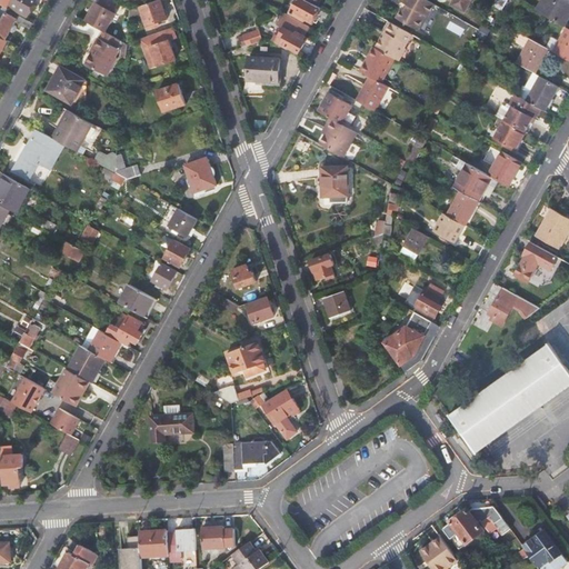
[(8,0),(5,7),(7,9),(9,7),(27,16),(36,0),(8,0)]
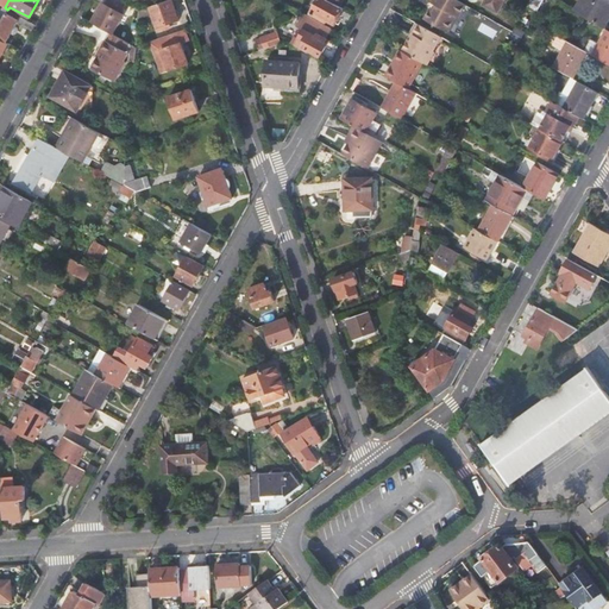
[(119,13),(125,4),(117,0),(107,0),(105,5),(102,4),(90,23),(111,33),(113,35),(124,16),(119,13)]
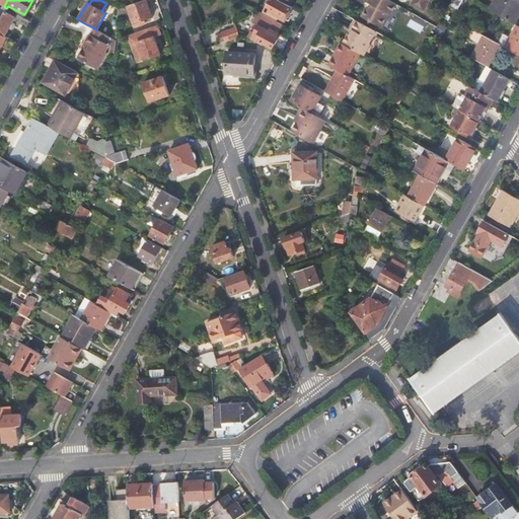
[(129,7),(132,14),(137,28),(147,23),(146,21),(153,18),(146,0),(129,7)]
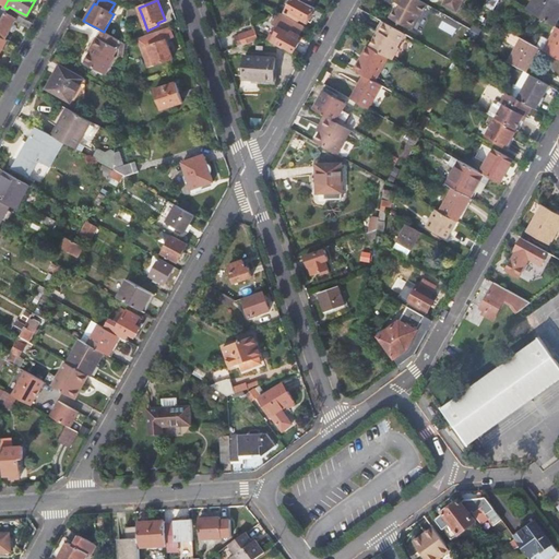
[(308,23),(316,9),(299,0),(294,0),(286,13),(299,22),(300,19),(308,23)]
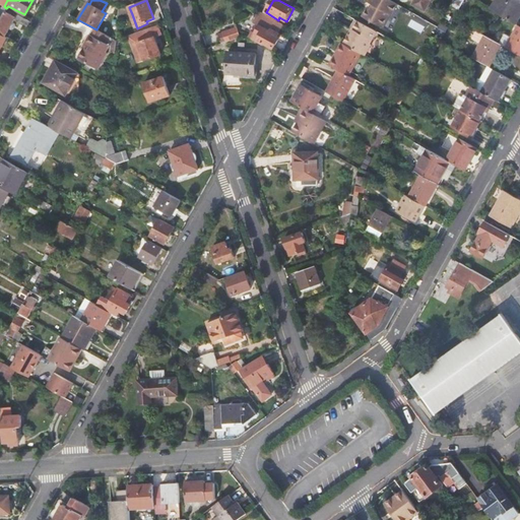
[(392,14),(397,4),(388,0),(367,0),(366,2),(373,5),(370,10),(368,9),(363,17),(381,27),(389,14),(392,14)]
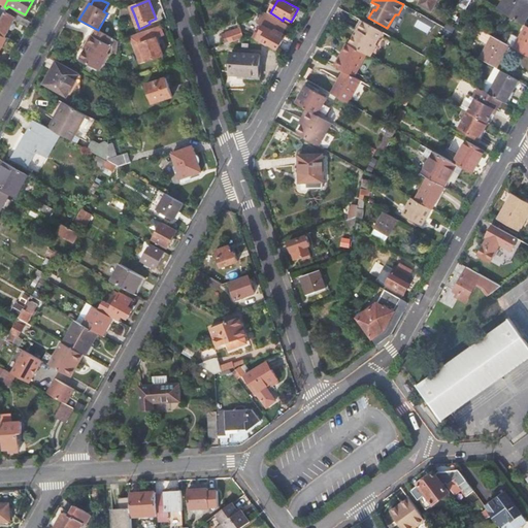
[(424,0),(421,5),(431,10),(436,0),(424,0)]
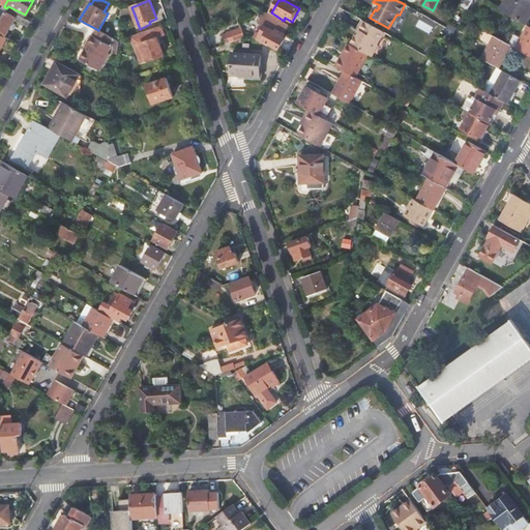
[(529,0),(505,0),(500,10),(524,24),(529,13),(528,12),(529,8),(529,0)]
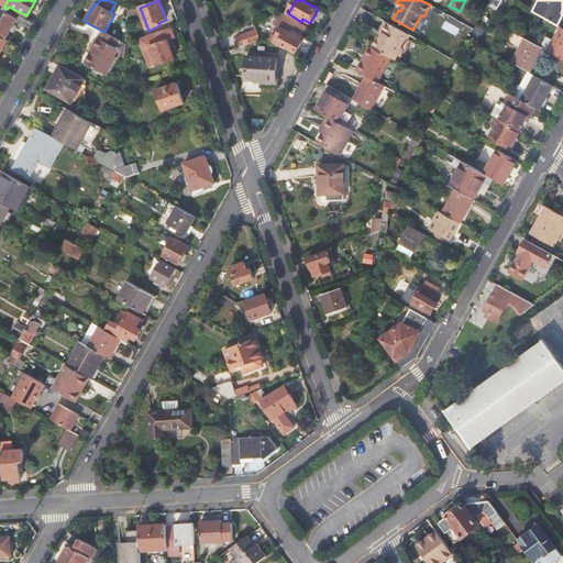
[(129,21),(143,15),(140,8),(129,11),(129,21)]
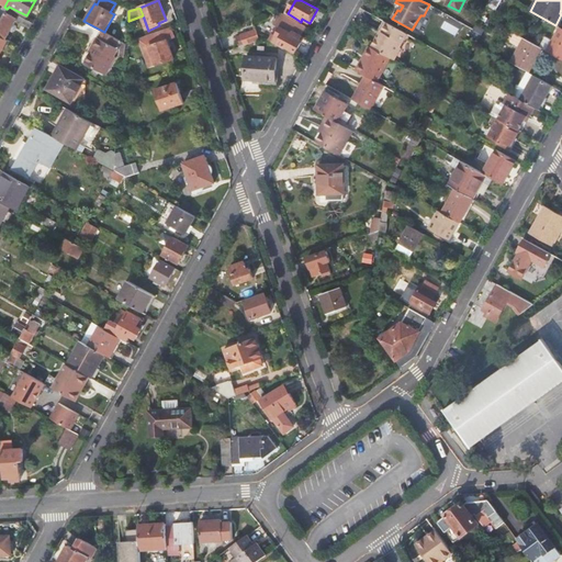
[(15,23),(30,31),(33,23),(9,9),(1,22),(0,21),(0,35),(6,40),(15,23)]
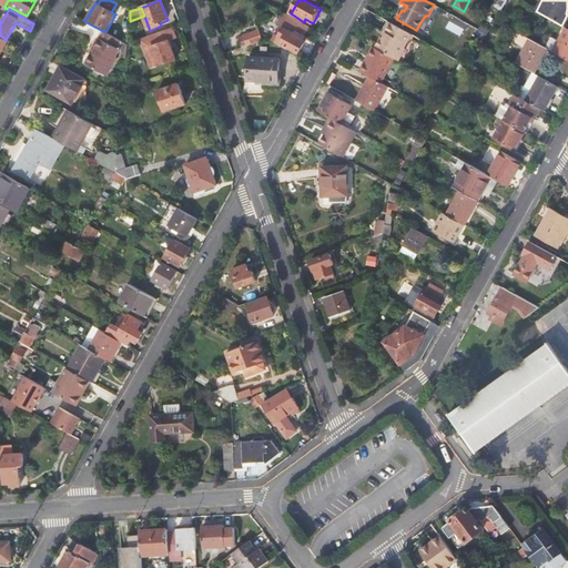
[(310,27),(285,13),(279,24),(284,28),(283,29),(275,43),(282,47),(283,46),(291,50),(292,48),(300,52),(305,42),(302,41),(304,37),(310,27)]
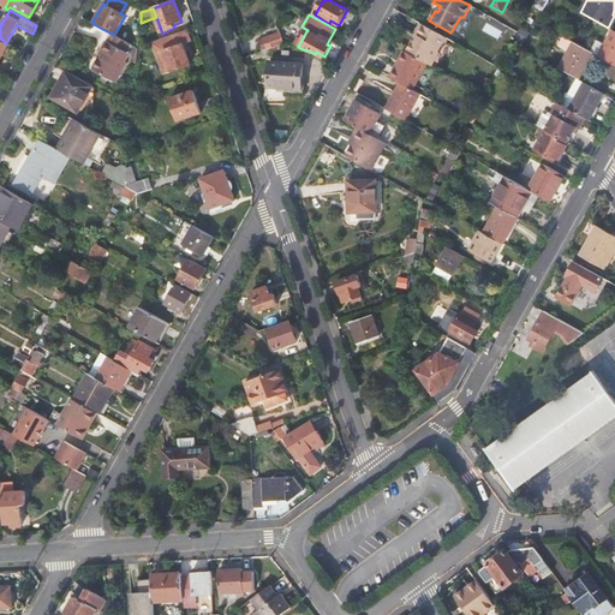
[(488,22),(484,29),(499,39),(503,31),(488,22)]
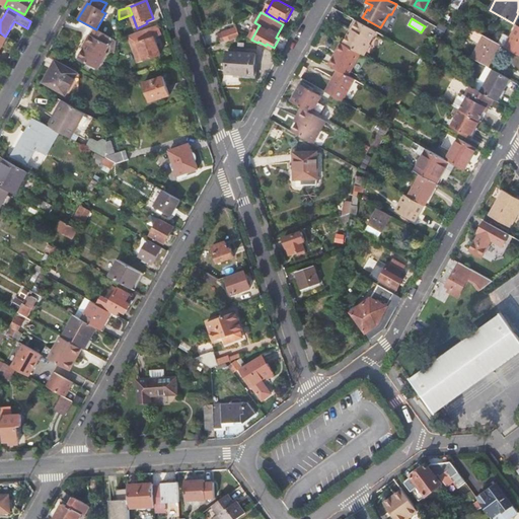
[(376,32),(356,21),(351,29),(353,30),(350,35),(348,34),(343,45),(344,45),(361,55),(364,57),(370,46),(369,45),(376,32)]
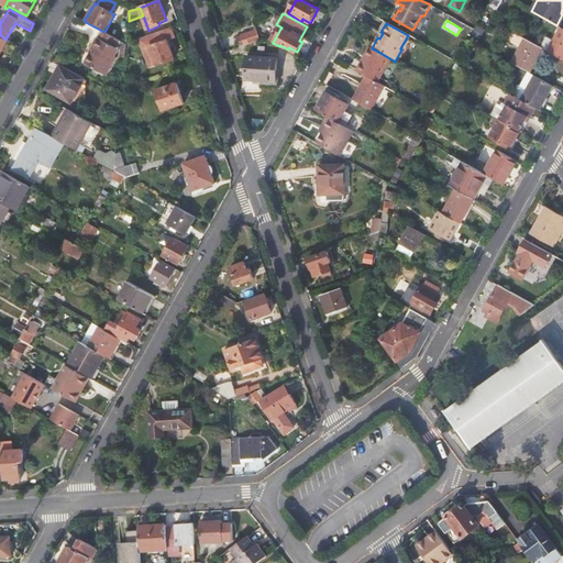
[(543,50),(547,52),(562,61),(562,29),(560,28),(553,41),(547,37),(540,48),(543,50)]
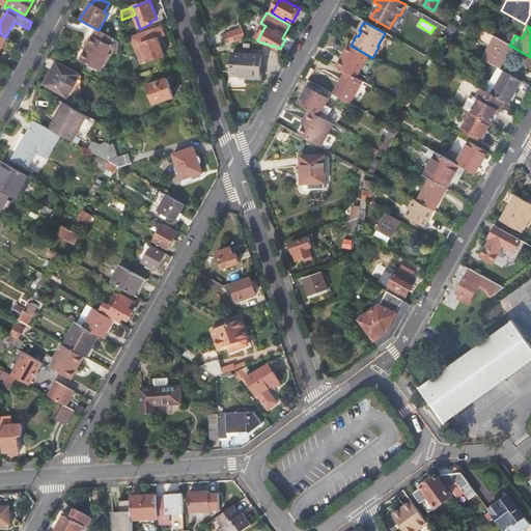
[(165,36),(162,27),(132,37),(141,64),(164,57),(158,39),(165,36)]
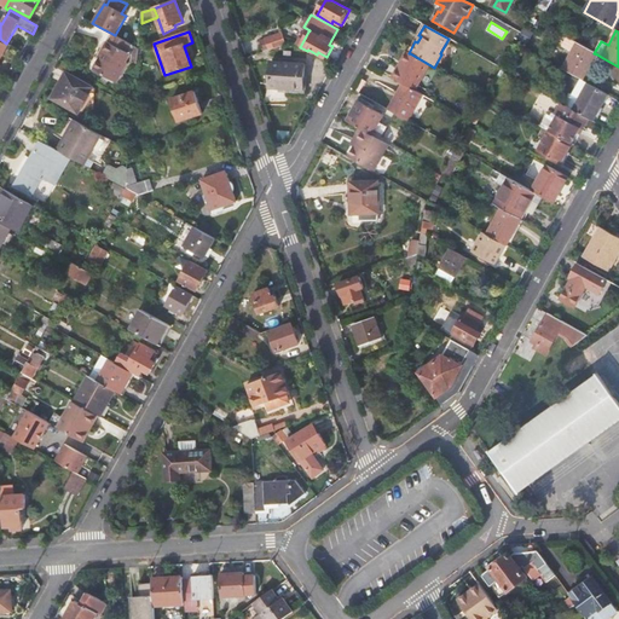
[(127,52),(131,45),(115,35),(113,34),(108,42),(106,41),(100,50),(106,53),(103,61),(97,57),(90,69),(116,84),(127,63),(125,62),(129,55),(127,52)]
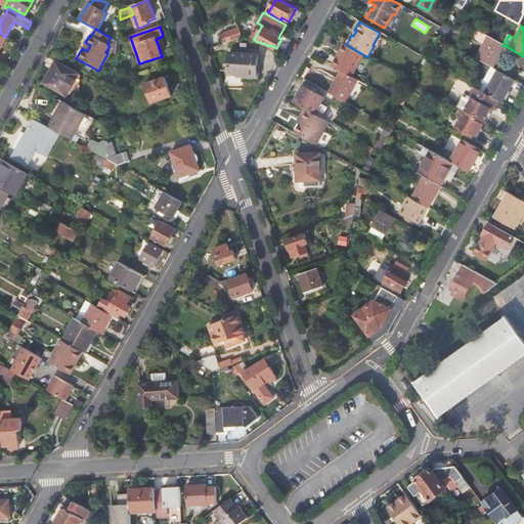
[(241,38),(237,29),(224,34),(227,42),(241,38)]
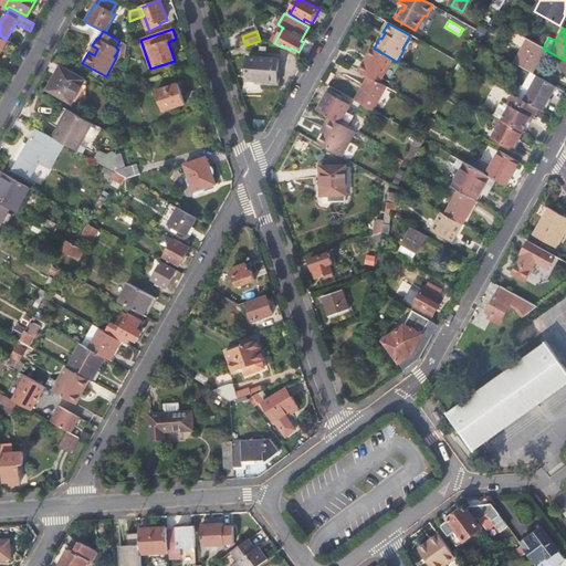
[(530,41),(516,65),(533,74),(546,50),(543,49),(530,41)]
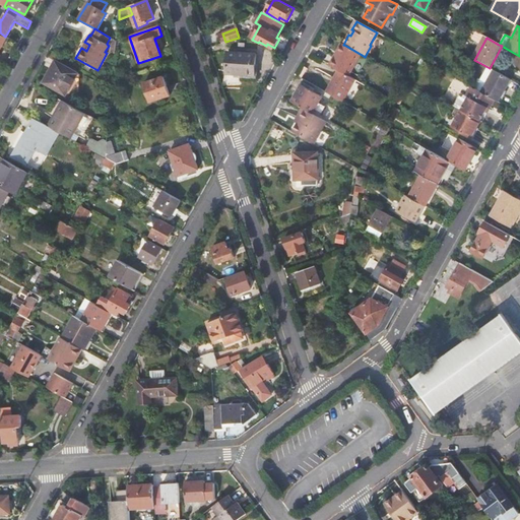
[(349,76),(362,55),(344,45),(336,58),(334,57),(330,66),(338,70),(349,76)]
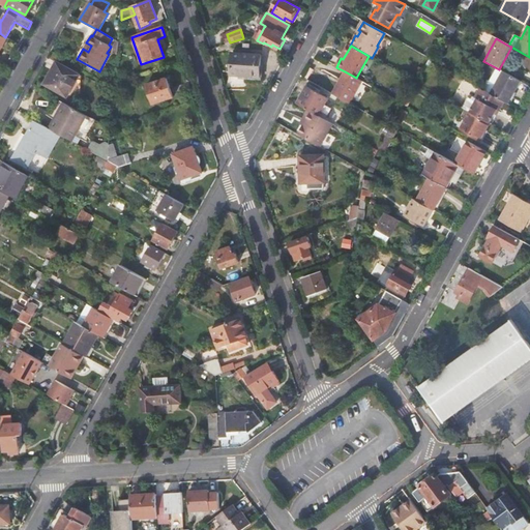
[(257,79),(259,56),(230,54),(229,77),(257,79)]
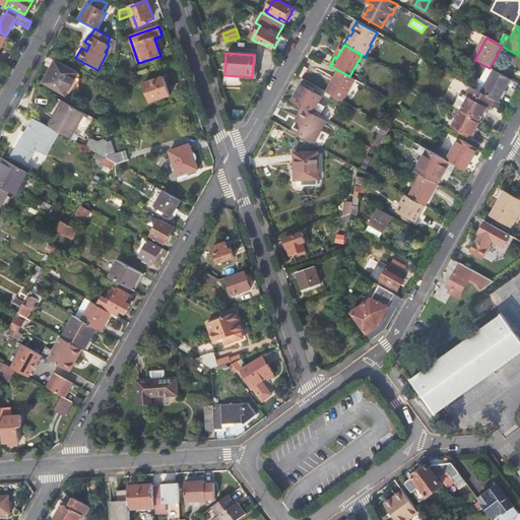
[(66,96),(78,74),(55,62),(44,83),(66,96)]
